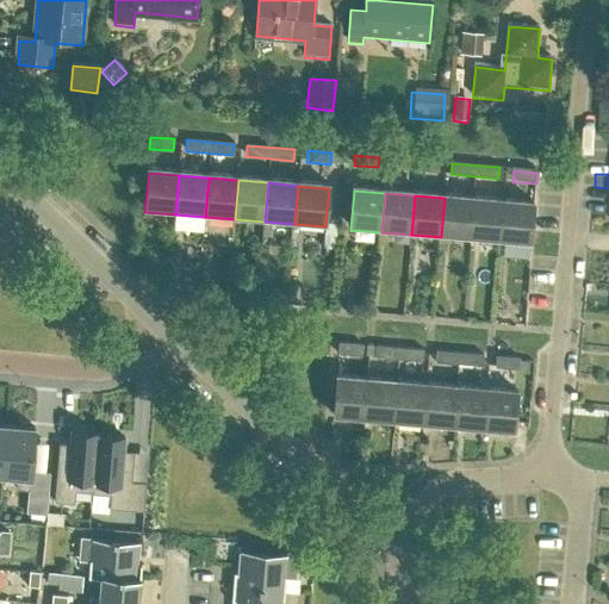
[(441,237),(471,240),(474,200),(445,198),(441,237)]
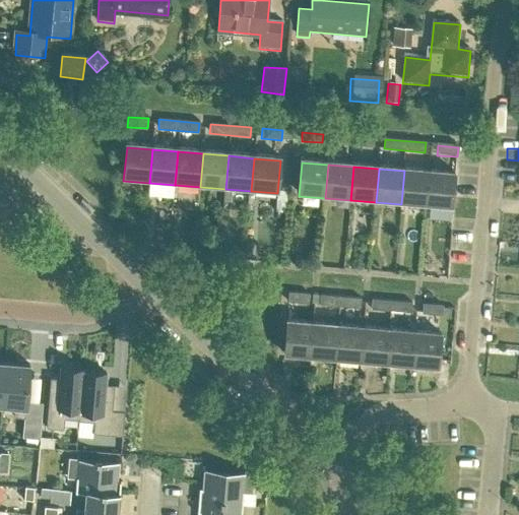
[(401,204),(427,206),(430,173),(404,171),(401,204)]
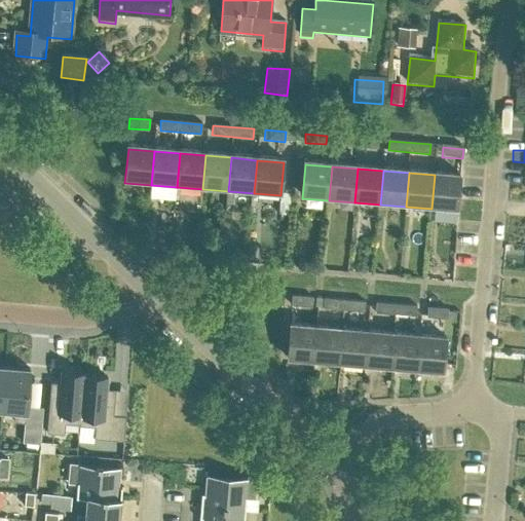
[(432,209),(458,211),(460,177),(435,175),(432,209)]
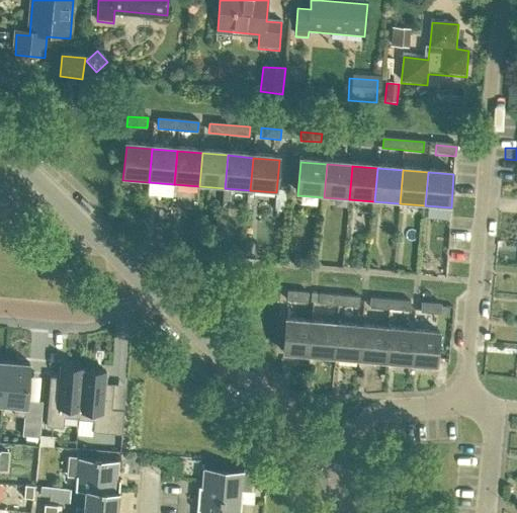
[(308,293),(287,291),(286,302),(307,304),(308,293)]
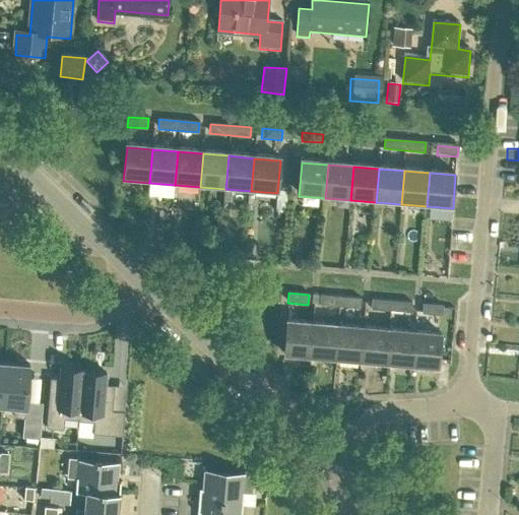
[(320,296),(319,306),(339,307),(340,298),(320,296)]
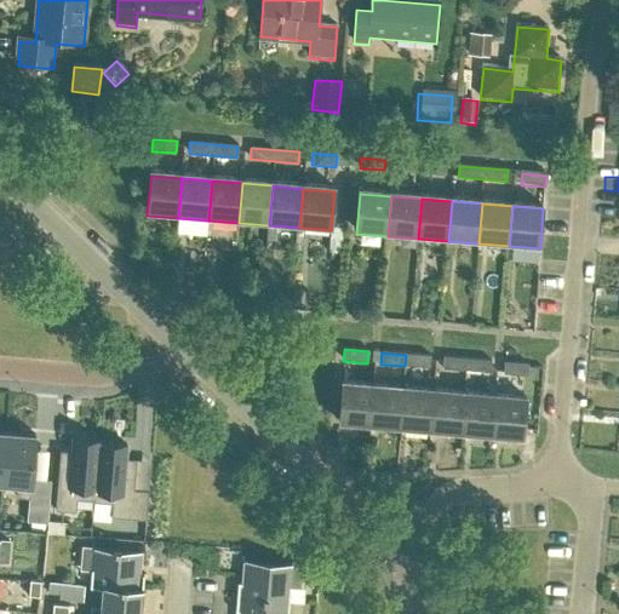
[(429,368),(430,356),(406,355),(405,366),(429,368)]
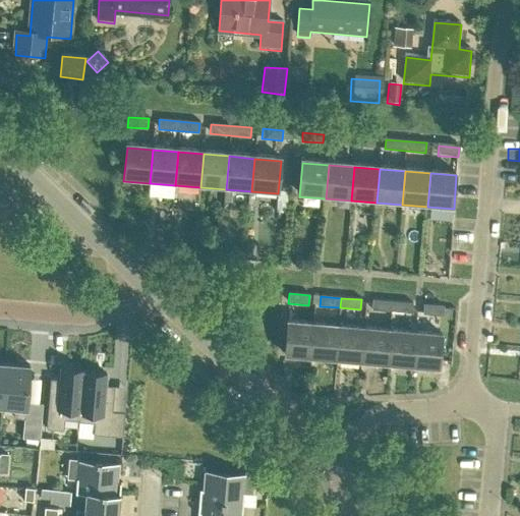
[(392,301),(371,300),(371,310),(392,312),(392,301)]
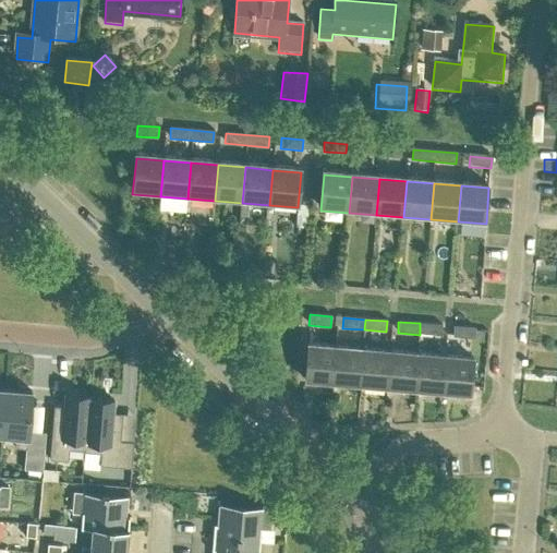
[(420,323),(420,335),(440,336),(442,325),(420,323)]
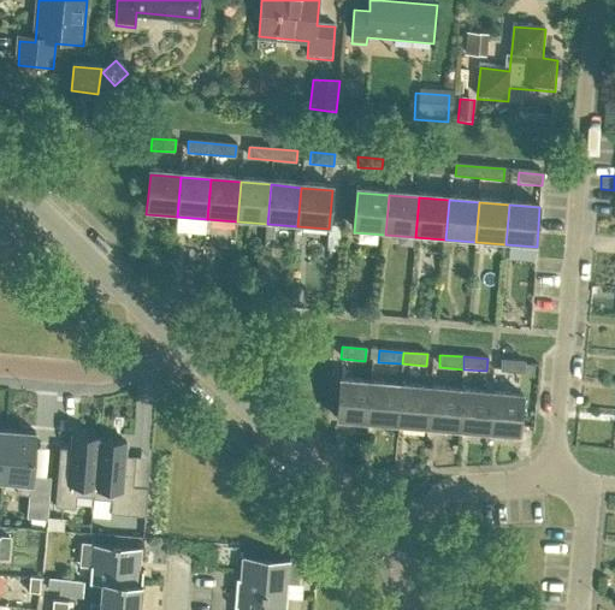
[(500,372),(524,374),(525,363),(501,361),(500,372)]
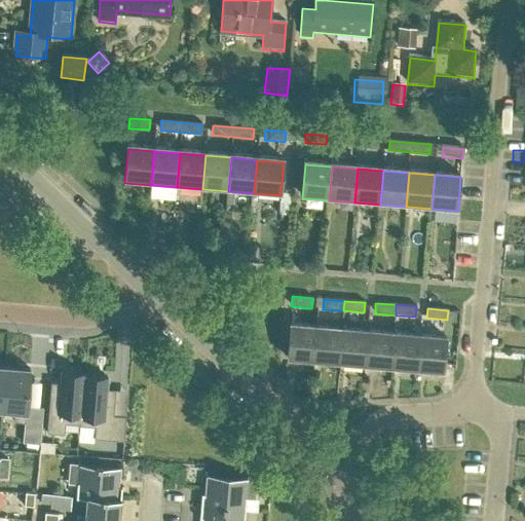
[(288,361),(314,363),(316,330),(291,328),(288,361)]
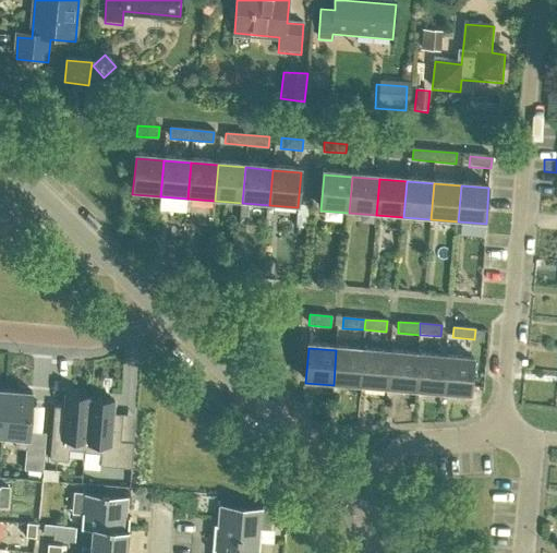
[(334,385),(361,387),(363,352),(336,350),(334,385)]
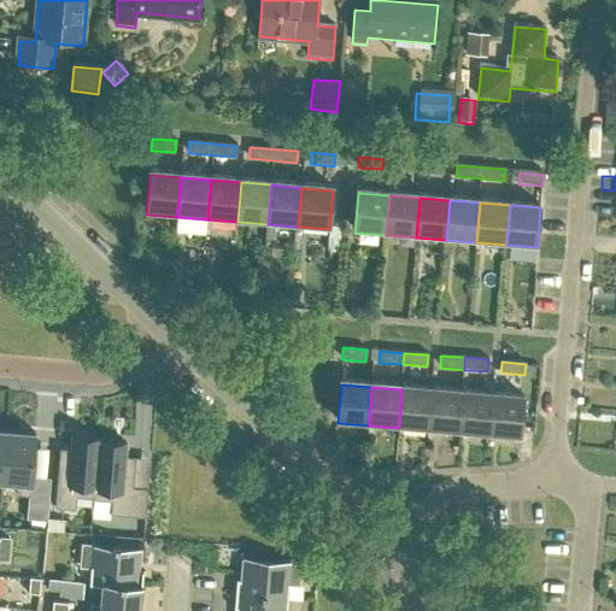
[(399,428),(429,430),(433,392),(402,389),(399,428)]
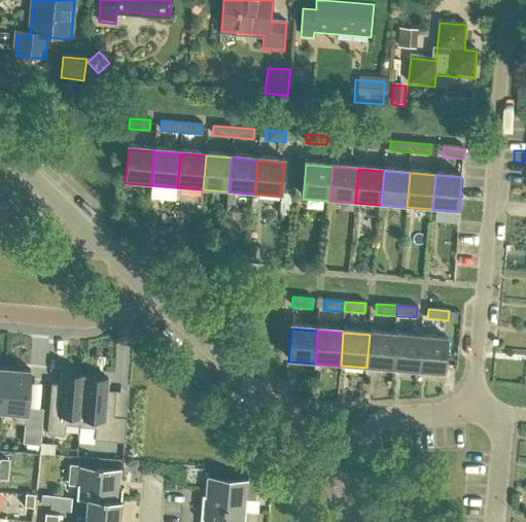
[(366,368),(392,370),(395,337),(370,335),(366,368)]
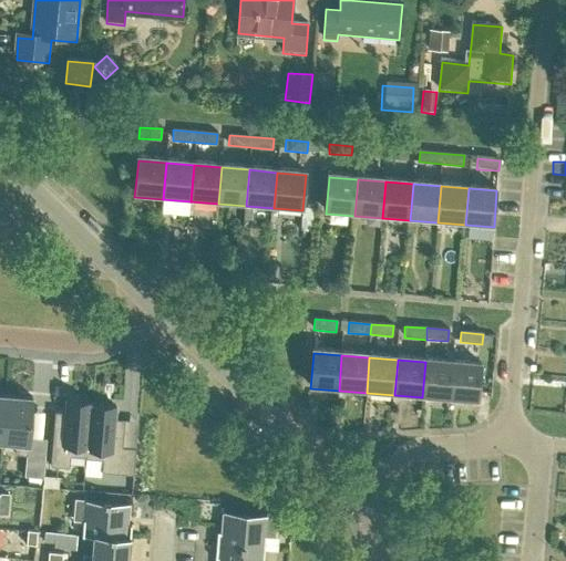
[(422,397),(450,400),(453,364),(425,362),(422,397)]
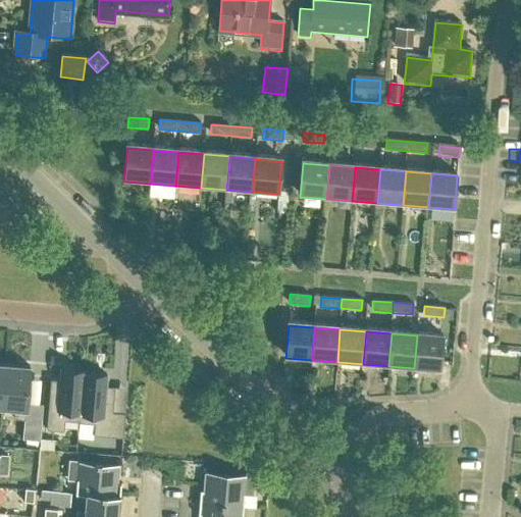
[(414,368),(440,371),(444,338),(417,335),(414,368)]
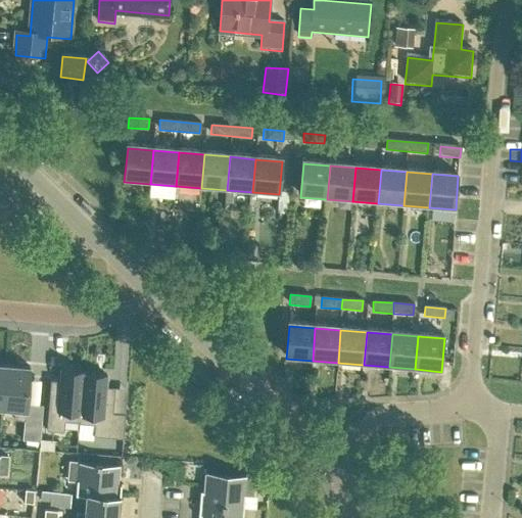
[(6,368),(2,412),(14,413),(14,422),(26,423),(27,408),(31,370),(6,368)]
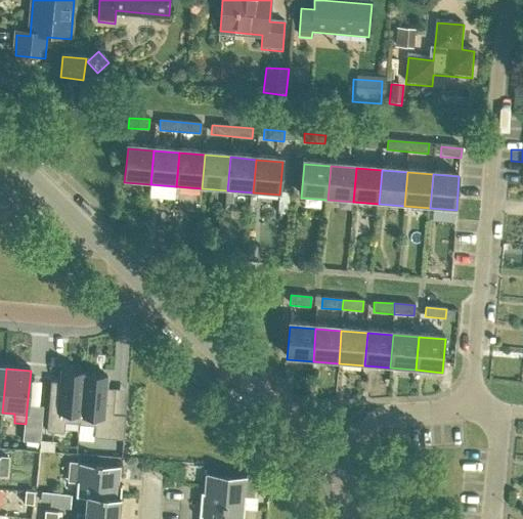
[(51,384),(47,434),(64,436),(64,425),(79,426),(79,428),(80,428),(84,375),(61,374),(60,385),(51,384)]
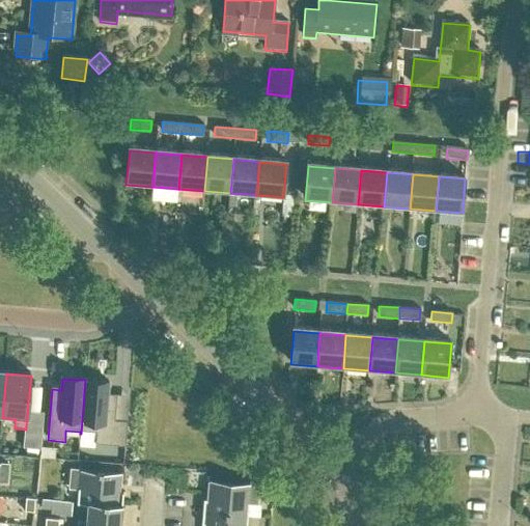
[(85,380),(81,434),(96,435),(95,446),(126,448),(128,423),(115,422),(117,396),(108,395),(109,384),(86,382),(86,381),(85,380)]
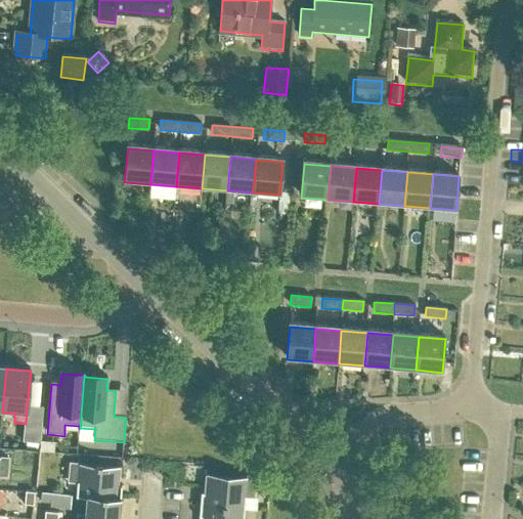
[(27,408),(26,424),(42,426),(44,409),(39,409),(27,408)]
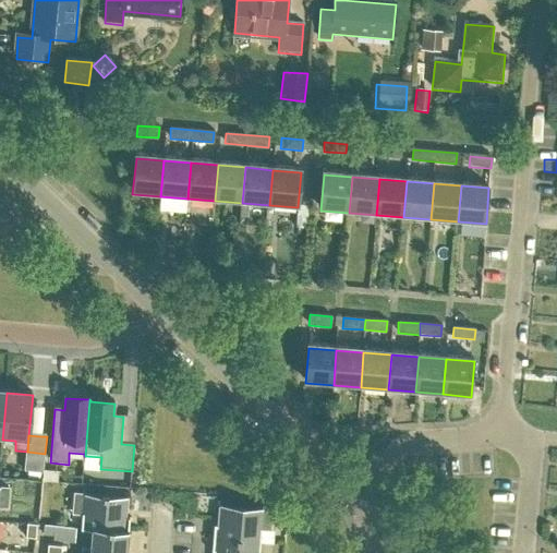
[(45,473),(44,484),(57,485),(58,475),(45,473)]
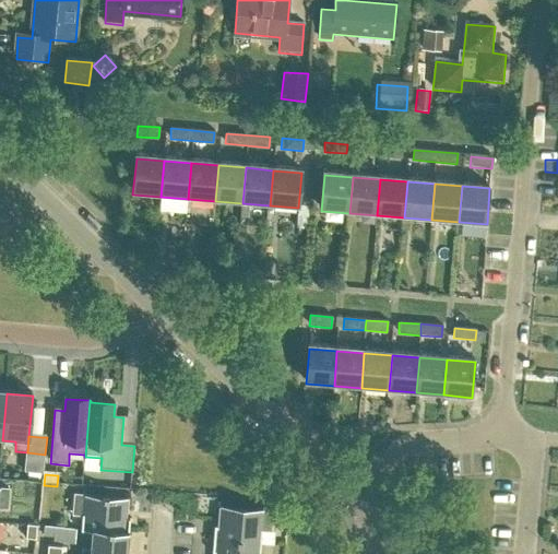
[(0,510),(9,511),(10,492),(1,491),(0,490),(0,510)]
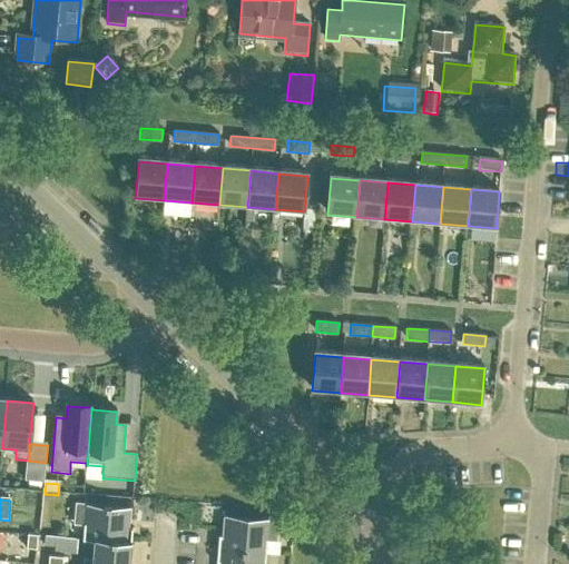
[(85,543),(96,544),(133,547),(134,532),(130,532),(131,511),(87,506),(87,507),(78,506),(77,526),(86,527),(85,543)]
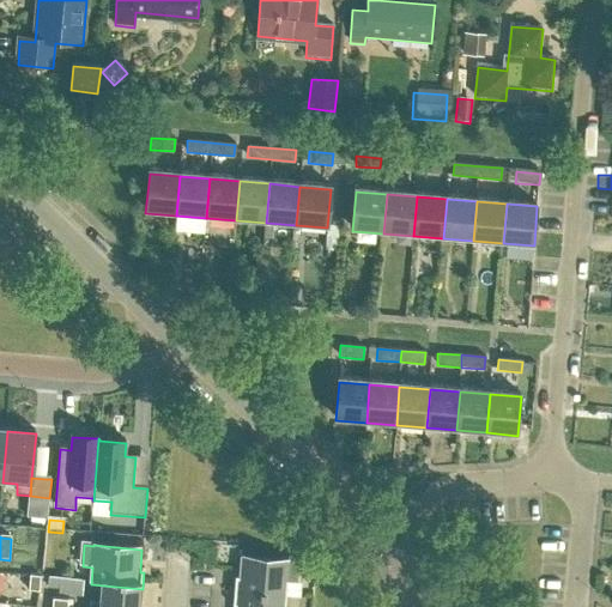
[(235,580),(234,595),(286,599),(288,583),(297,584),(298,563),(289,562),(242,557),(241,559),(242,559),(240,580),(240,581),(237,581),(237,580),(235,580)]
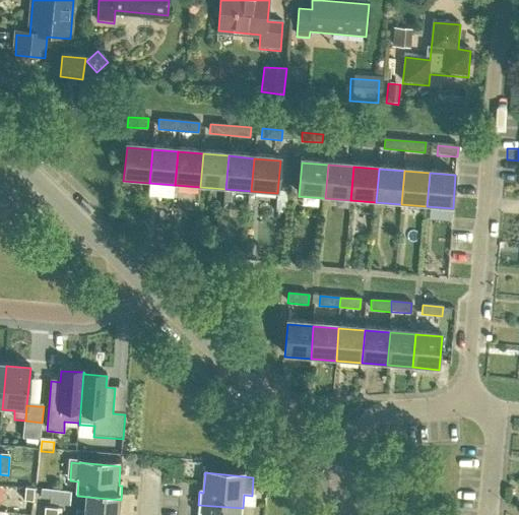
[(24,503),(34,504),(35,491),(25,490),(24,503)]
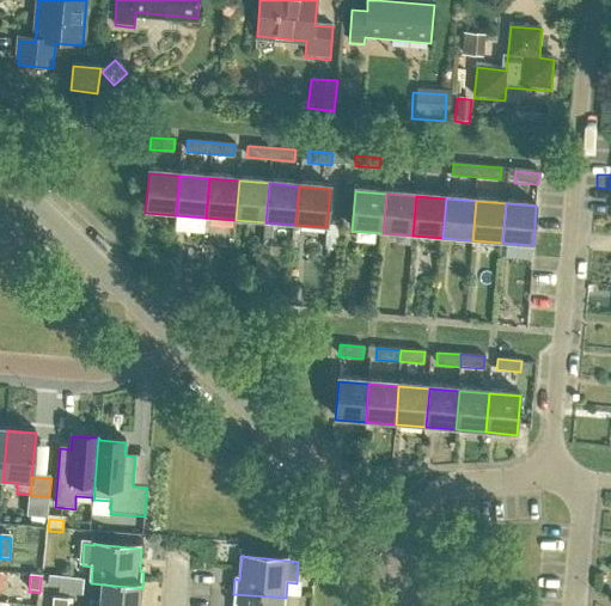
[(141,605),(142,588),(103,585),(102,604),(92,604),(92,605),(141,605)]
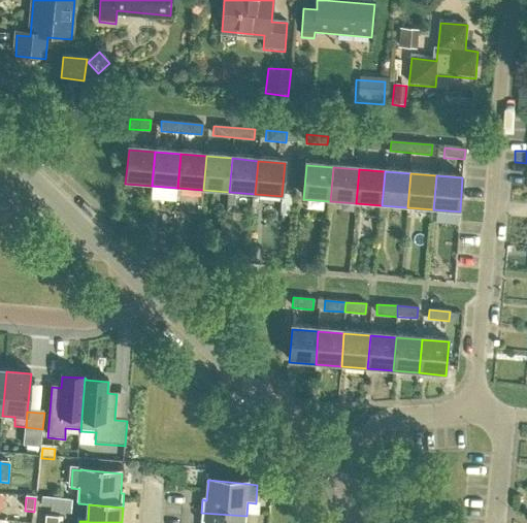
[(245,522),(246,516),(201,513),(200,522),(245,522)]
